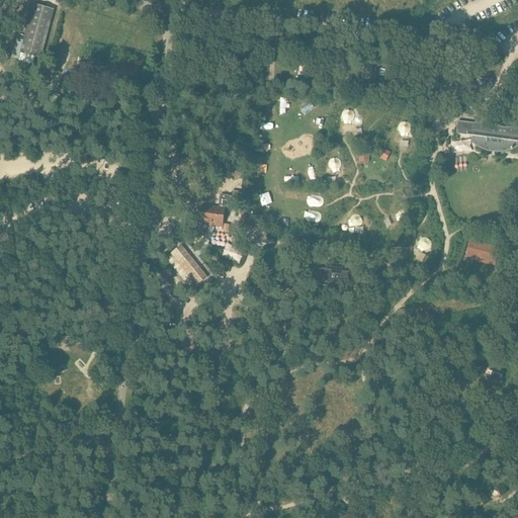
[(33,65),(35,58),(40,60),(54,10),(33,5),(24,41),(17,39),(11,59),(33,65)]
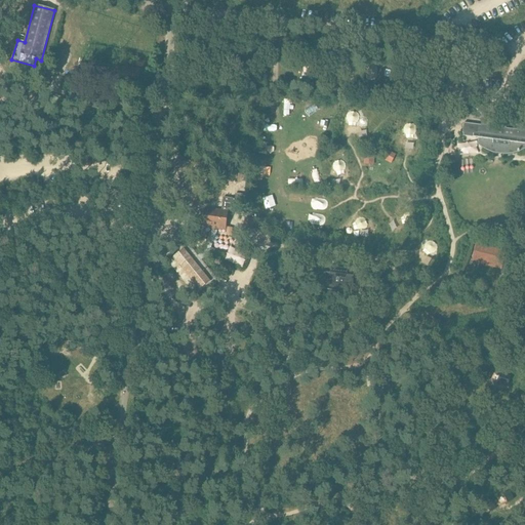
[(88,92),(77,88),(76,91),(70,89),(68,94),(74,96),(72,101),(83,105),(88,92)]
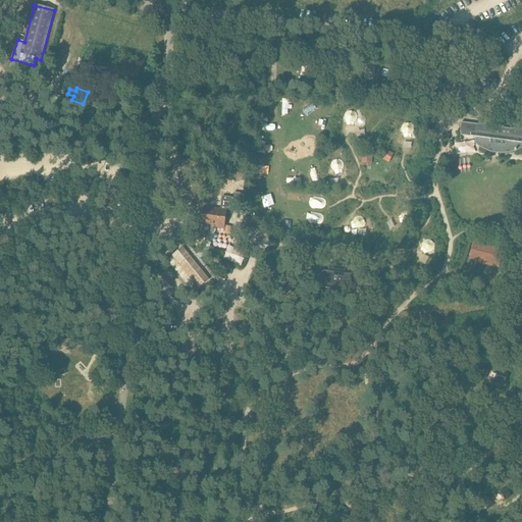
[(33,104),(41,98),(38,95),(36,96),(32,92),(24,98),(30,104),(32,103),(33,104)]
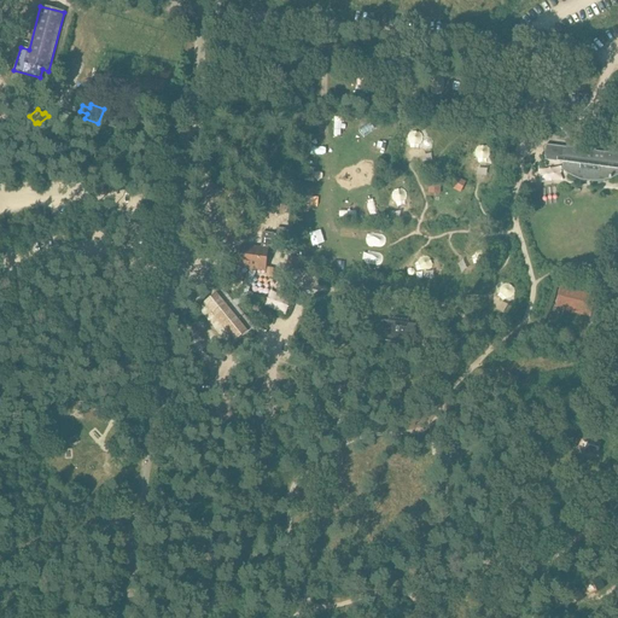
[(100,123),(116,128),(121,115),(105,109),(100,123)]
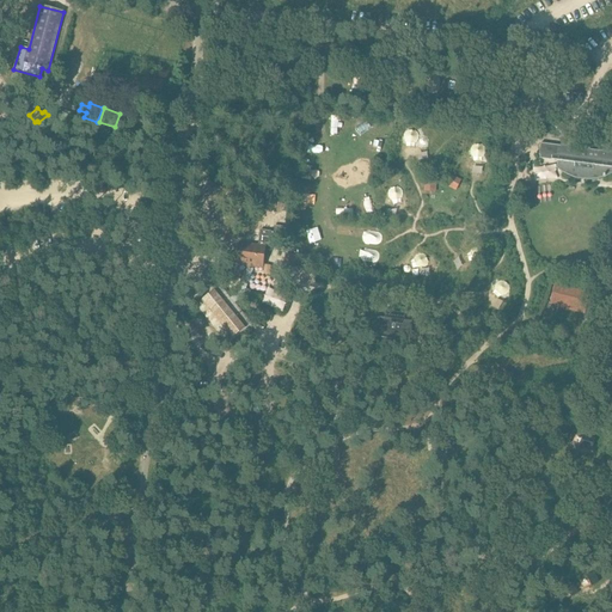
[(346,128),(347,116),(336,115),(335,127),(346,128)]
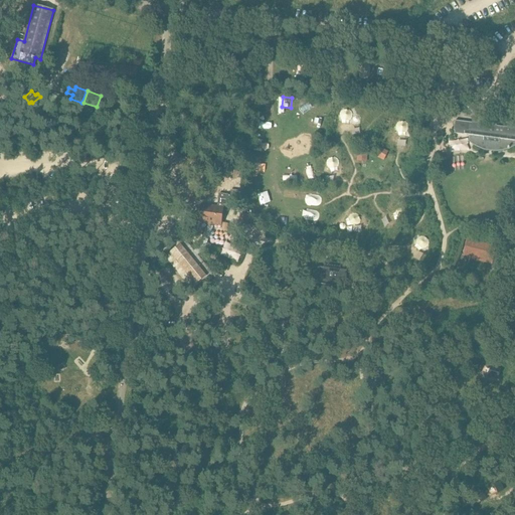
[(456,121),(454,131),(456,131),(455,134),(470,137),(474,137),(473,145),(479,148),(482,150),(488,151),(492,152),(502,152),(508,150),(513,148),(514,146),(514,128),(496,126),(478,124),(473,123),(456,121)]
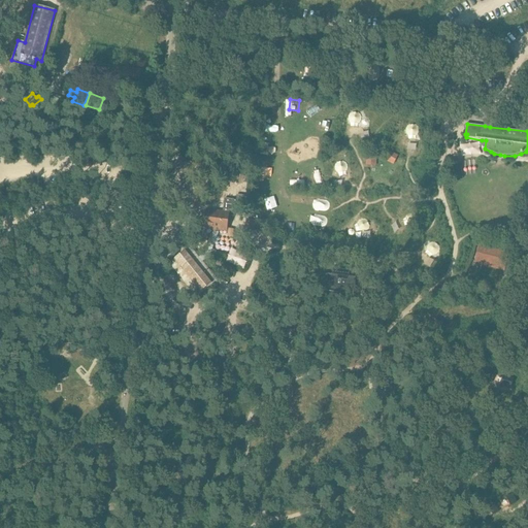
[(374,145),(374,137),(365,137),(365,145),(374,145)]
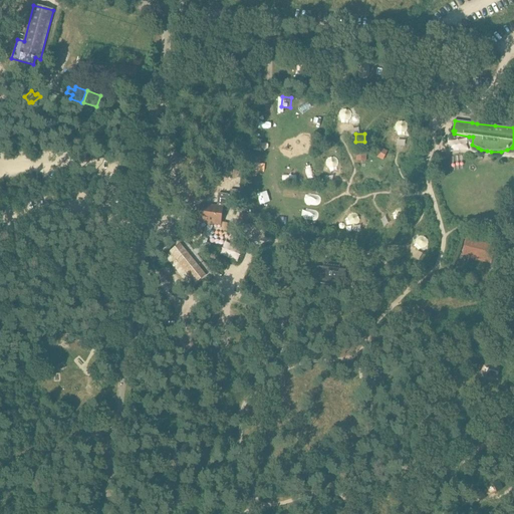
[(378,148),(373,157),(378,159),(379,157),(381,158),(386,152),(378,148)]
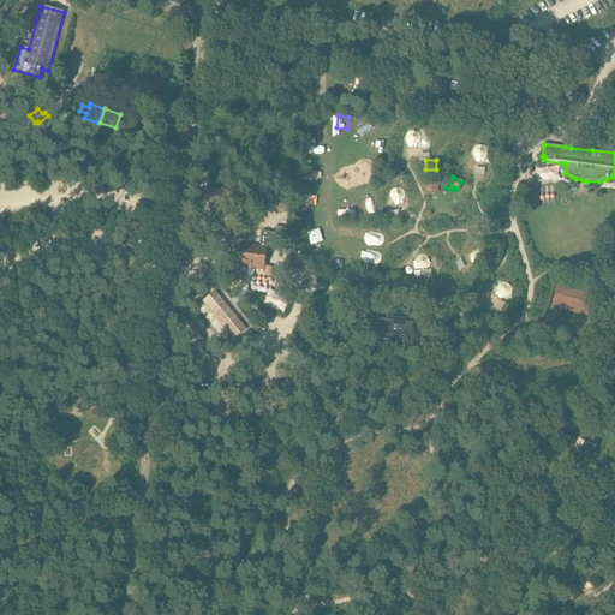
[(427,181),(427,187),(429,189),(429,191),(439,192),(439,183),(427,181)]
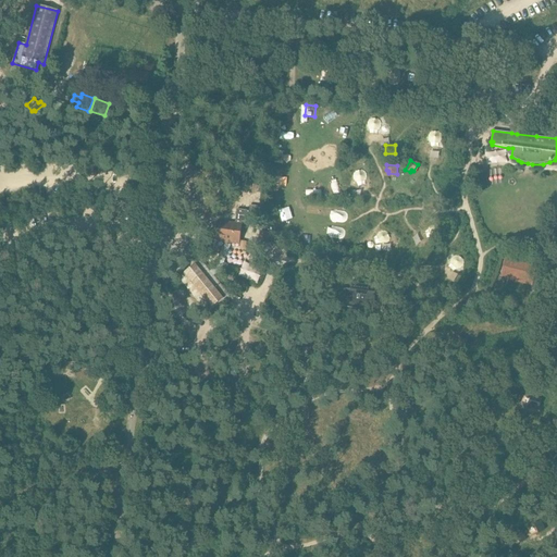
[(249,211),(237,210),(235,221),(236,221),(235,224),(219,222),(215,240),(225,243),(225,245),(231,245),(231,243),(239,244),(242,225),(242,222),(254,223),(255,212),(249,211)]
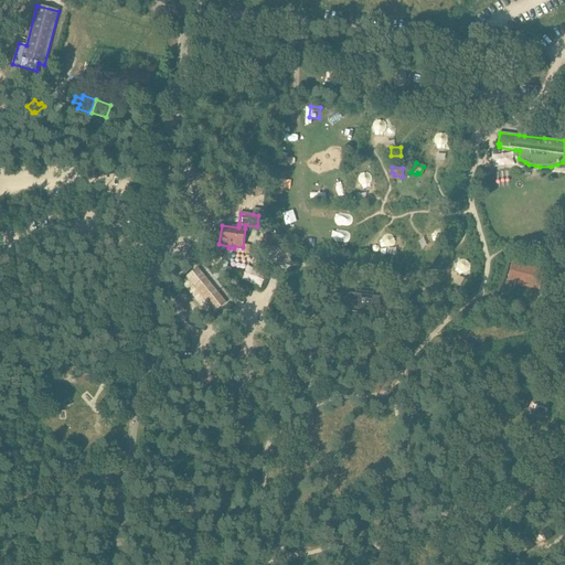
[(415,224),(423,228),(428,220),(420,215),(415,224)]
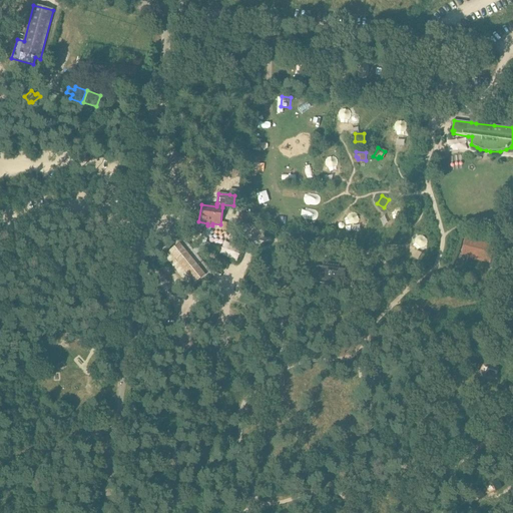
[(365,218),(373,222),(376,216),(368,213),(365,218)]
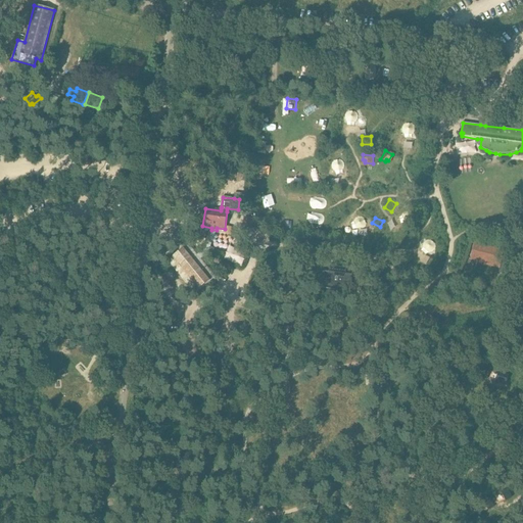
[(505,219),(504,226),(511,228),(513,221),(505,219)]
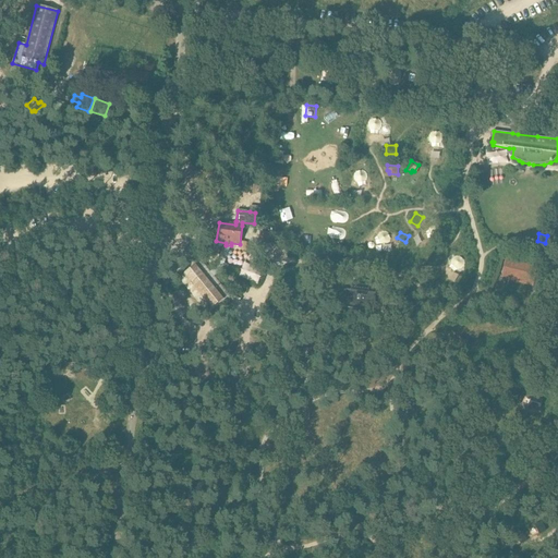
[(335,235),(335,245),(348,246),(349,237),(335,235)]
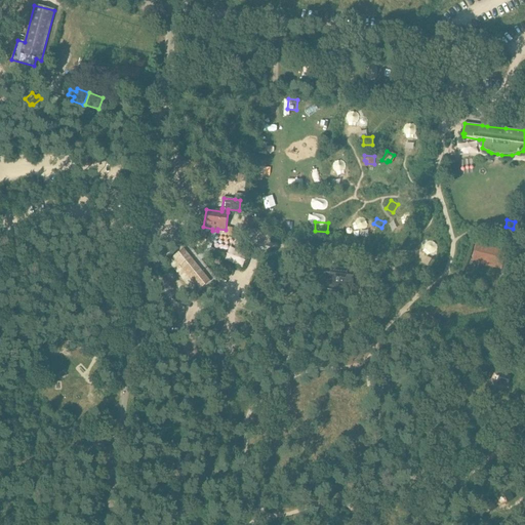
[(189,245),(168,261),(195,294),(215,278),(189,245)]
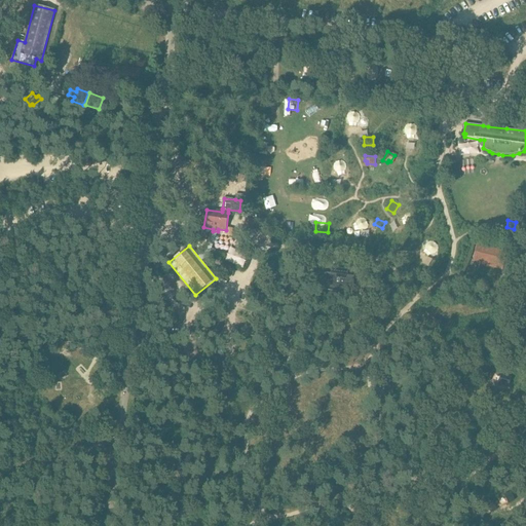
[(478,246),(474,261),(502,268),(506,253),(478,246)]
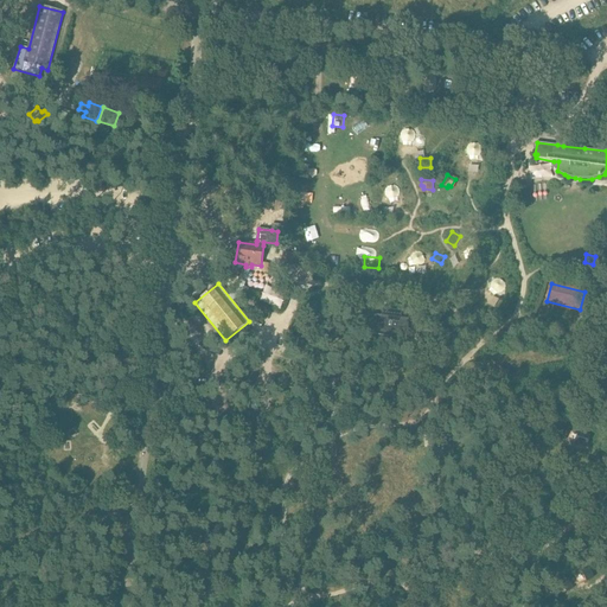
[(374,314),(371,334),(407,339),(409,319),(401,318),(402,312),(396,311),(396,313),(389,312),(389,311),(383,310),(382,315),(374,314)]
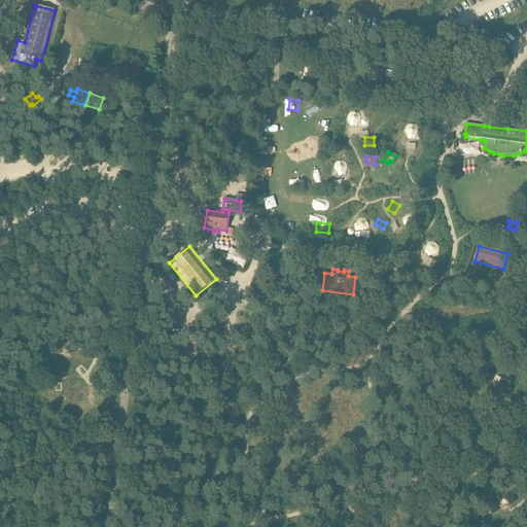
[(310,334),(317,337),(323,322),(316,319),(310,334)]
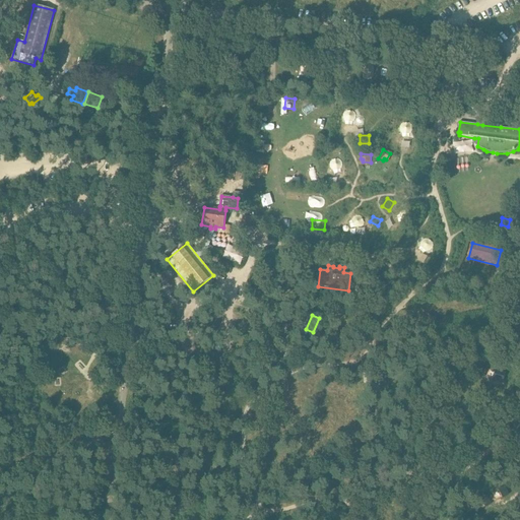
[(355,327),(356,318),(347,317),(346,327),(355,327)]
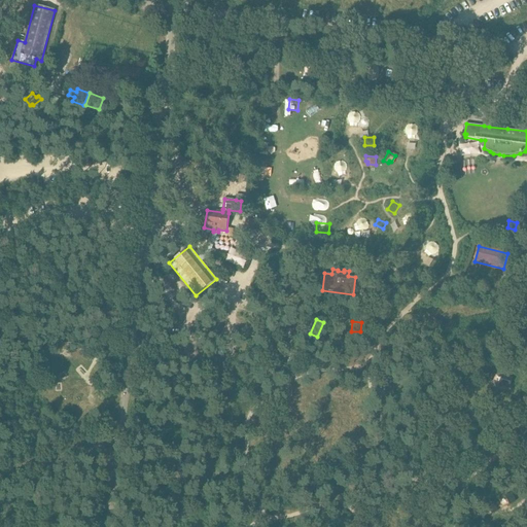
[(487,372),(484,380),(511,387),(513,379),(487,372)]
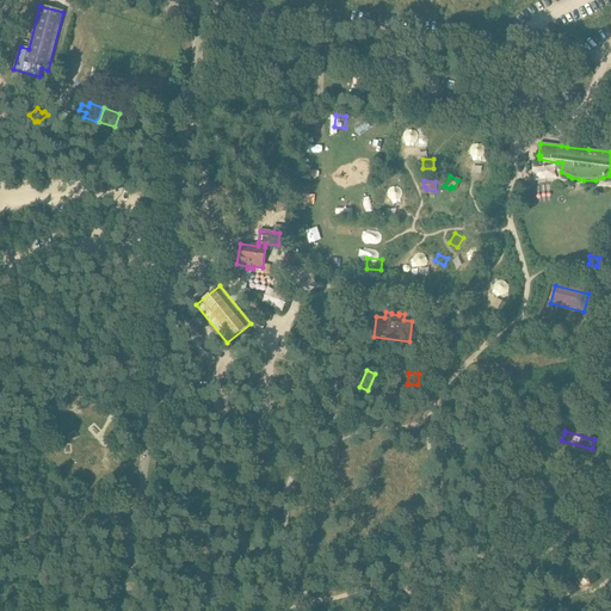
[(356,446),(347,454),(355,463),(363,456),(356,446)]
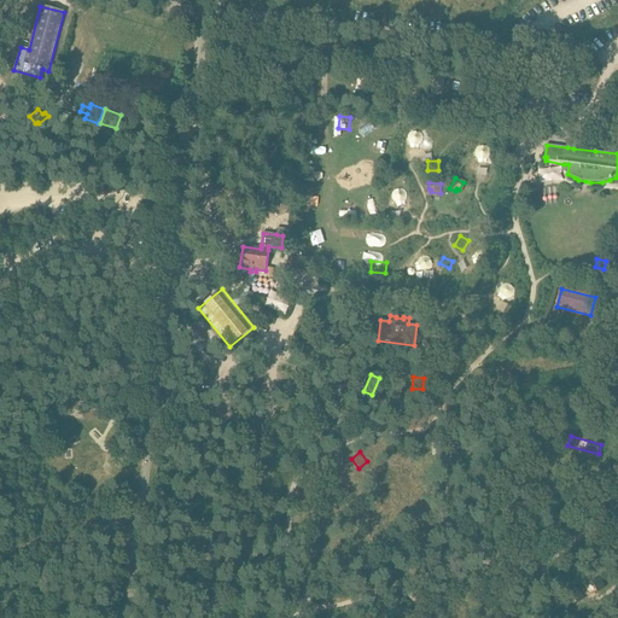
[(207,500),(193,499),(192,507),(205,508),(207,500)]
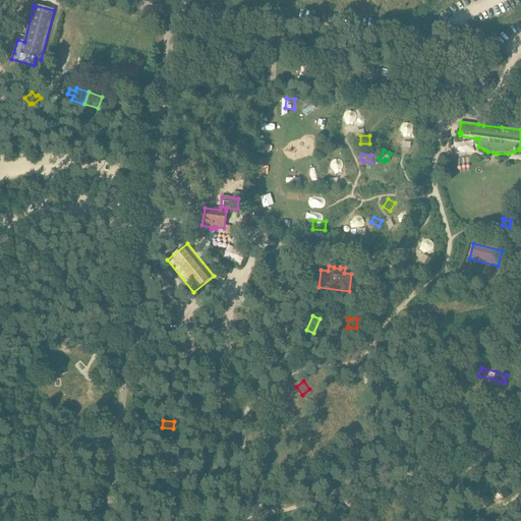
[(315,462),(327,461),(326,450),(314,451),(315,462)]
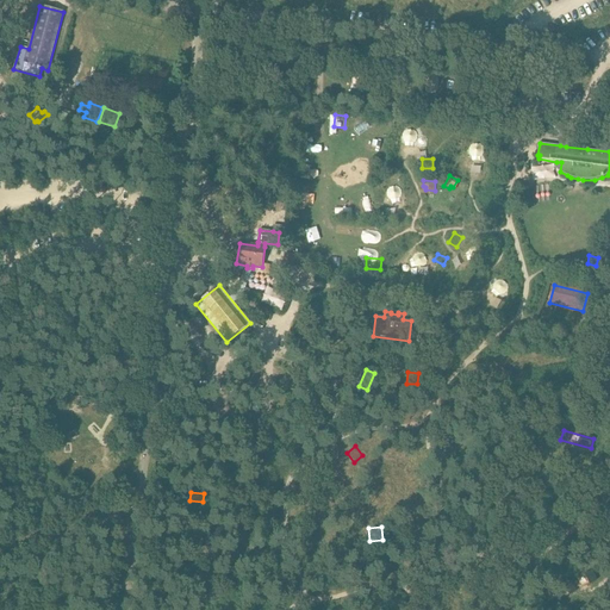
[(224,528),(194,539),(198,548),(226,537),(224,528)]
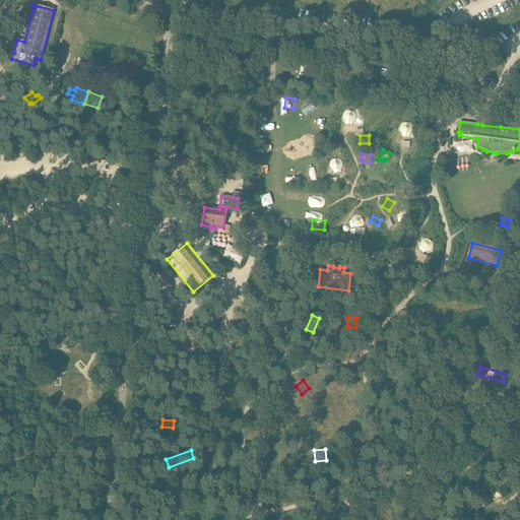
[(336,482),(338,493),(346,491),(343,480),(336,482)]
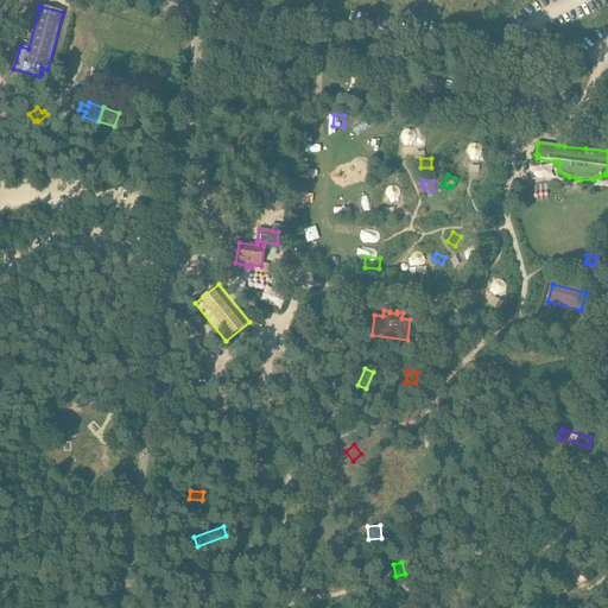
[(590,570),(564,586),(569,594),(595,578),(590,570)]
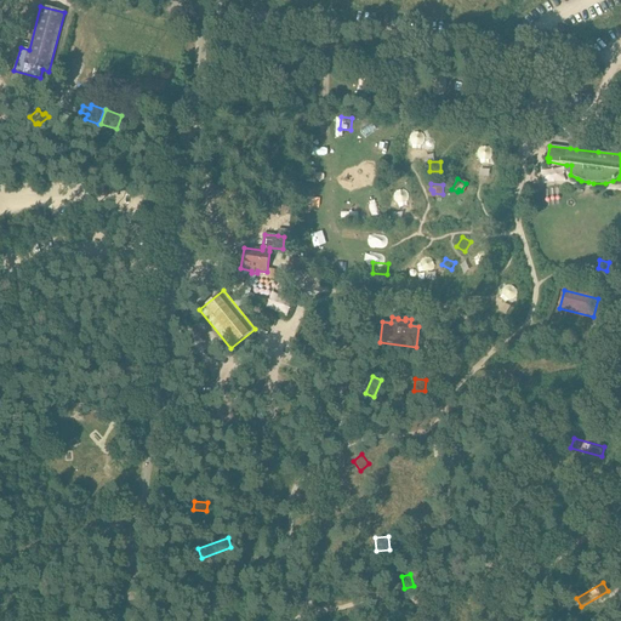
[(332,614),(349,614),(349,603),(332,604),(332,614)]
